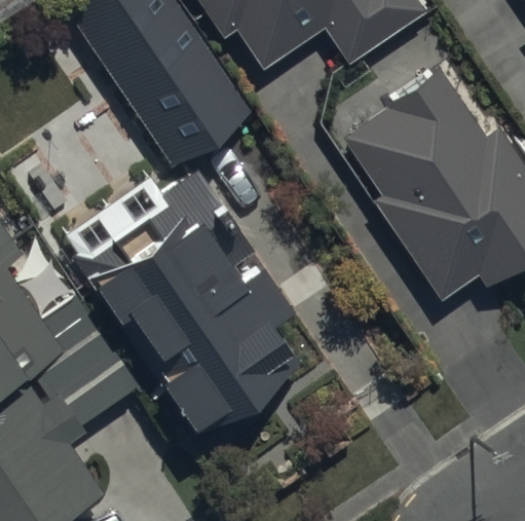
[(63,0),(173,164),(251,113),(175,0),(63,0)]
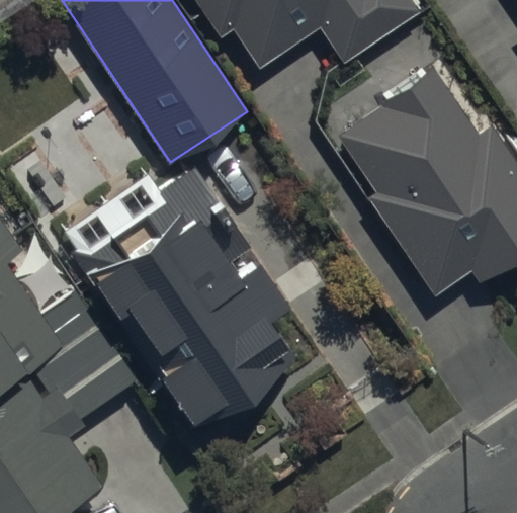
[(256,72),(322,28),(345,63),(419,14),(409,0),(193,0),(223,44),(233,36),(256,72)]
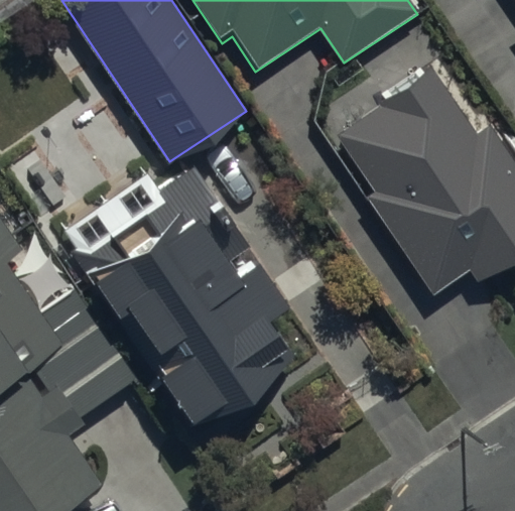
[(432,296),(470,271),(478,282),(514,258),(514,168),(490,130),(475,140),(424,65),(329,128),(372,193),(366,197),(432,296)]
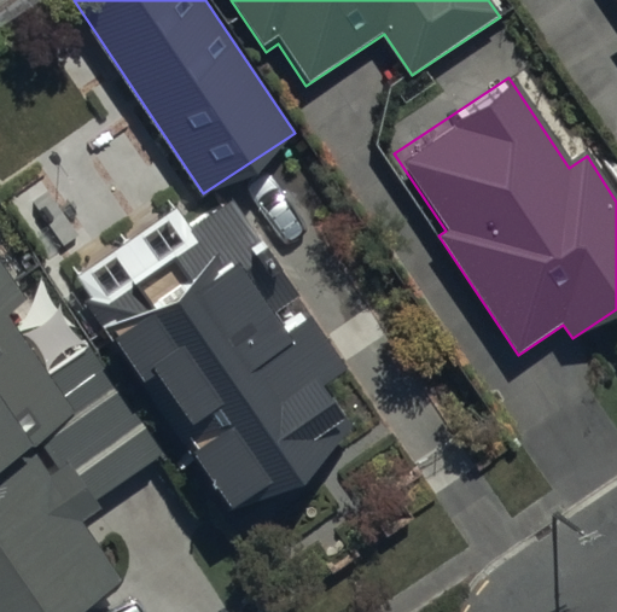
[(345,389),(223,204),(76,301),(199,485),(231,532),(343,458),(312,411),(345,389)]
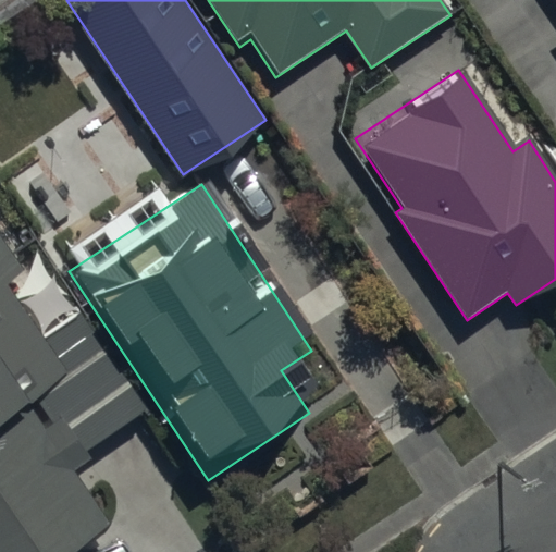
[(0,551),(85,551),(110,536),(27,413),(69,385),(4,290),(28,273),(0,230),(0,551)]
